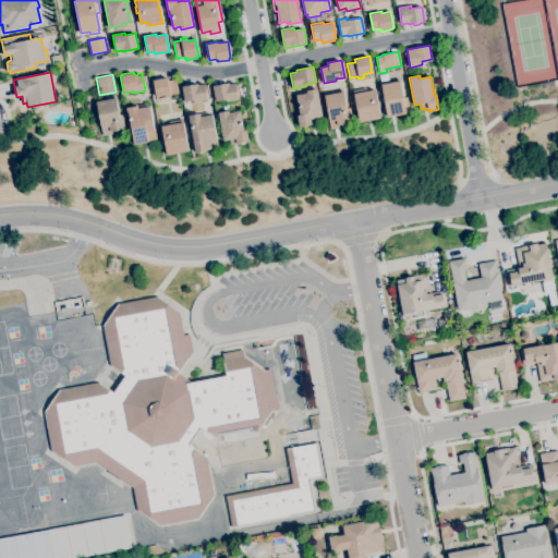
[(165,98),(165,95),(156,97),(153,80),(167,77),(168,81),(176,80),(179,93),(170,94),(170,97),(165,98)]
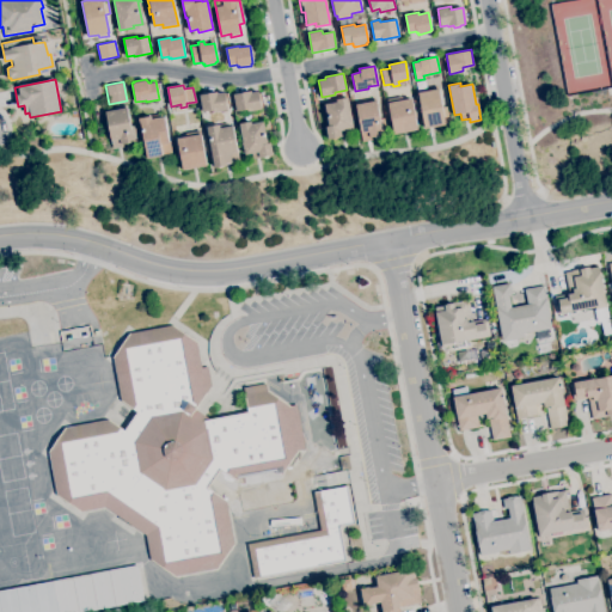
[(424,129),(417,93),(439,89),(442,108),(446,106),(450,122),(446,122),(446,124),(424,129)]
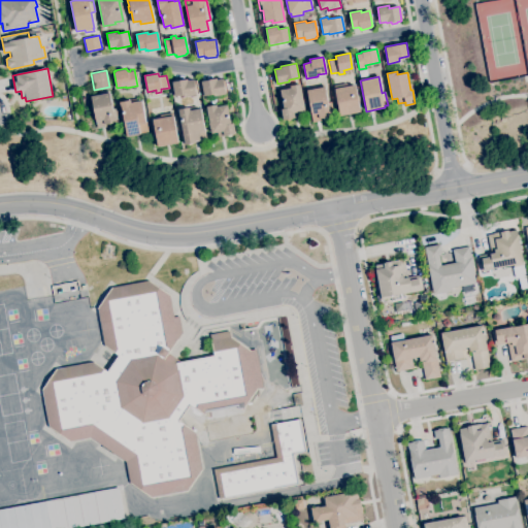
[(213,96),(213,94),(203,96),(201,80),(217,78),(217,79),(223,78),(226,94),(213,96)]
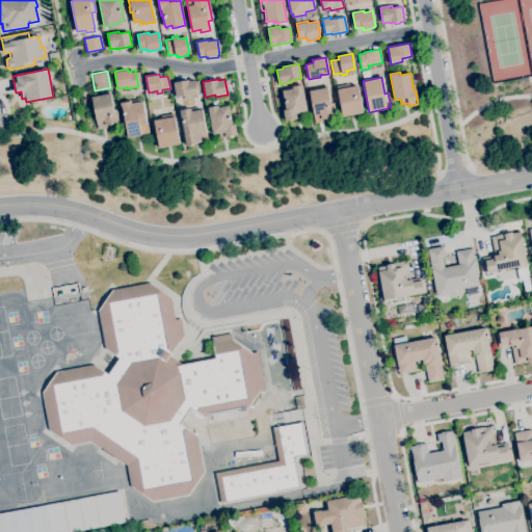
[(186,97),(186,95),(176,97),(174,83),(188,80),(189,81),(194,80),(197,95),(186,97)]
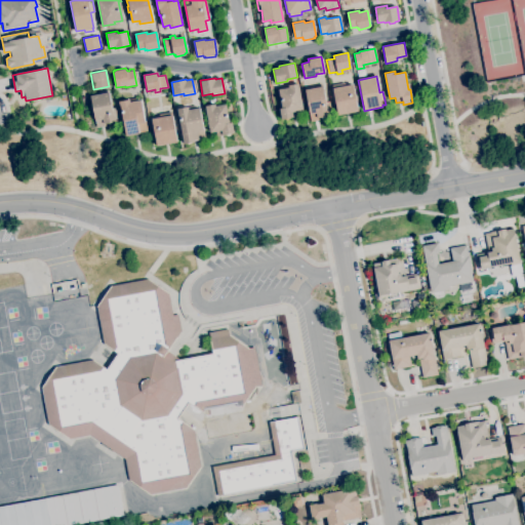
[(337,115),(331,85),(345,82),(346,85),(353,84),(358,111),(337,115)]
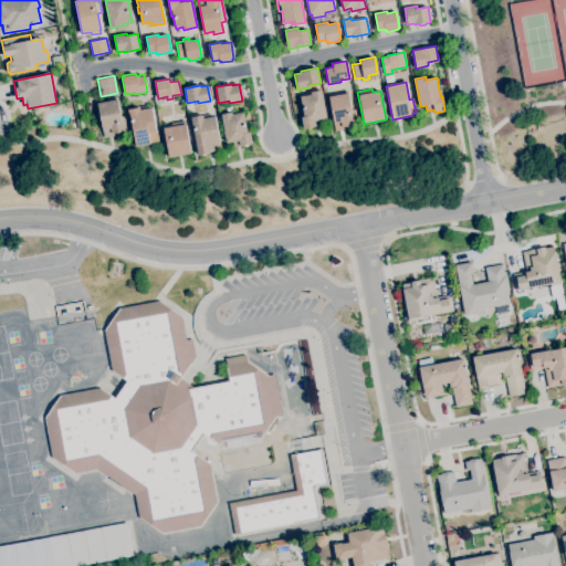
[(307,129),(306,128),(303,128),(300,109),(302,109),(300,96),(311,94),(311,92),(322,90),(327,118),(321,119),(322,125),(312,127),(312,128),(307,129)]
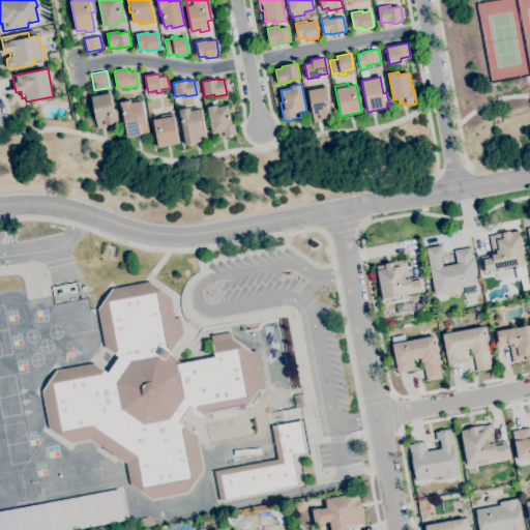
[(314,122),(307,90),(326,87),(329,102),(332,102),(335,116),(322,118),(322,121),(314,122)]
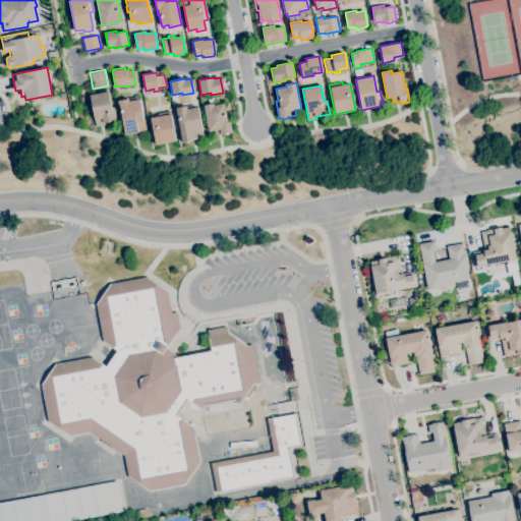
[(97,126),(90,96),(108,91),(114,120),(103,122),(103,124),(97,126)]
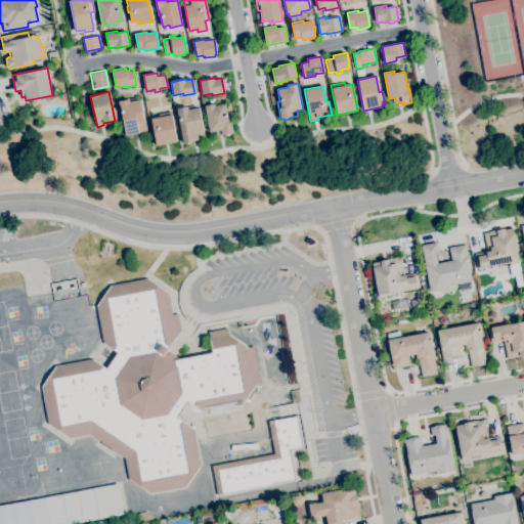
[(126,136),(120,105),(119,105),(118,101),(129,99),(129,102),(141,100),(147,132),(126,136)]
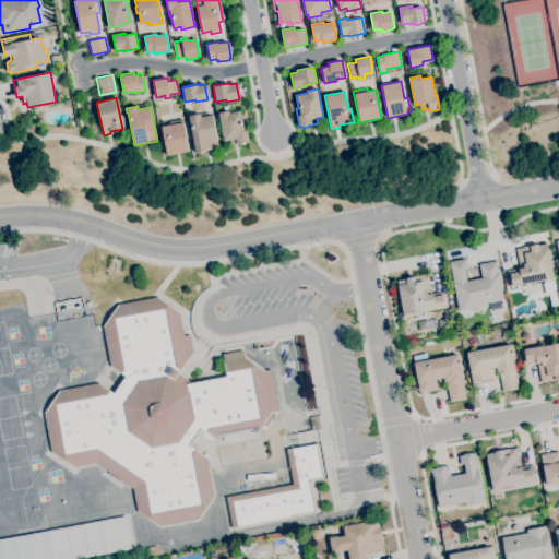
[(230,145),(229,140),(224,141),(218,113),(228,111),(229,113),(240,111),(244,131),(247,130),(249,142),(230,145)]
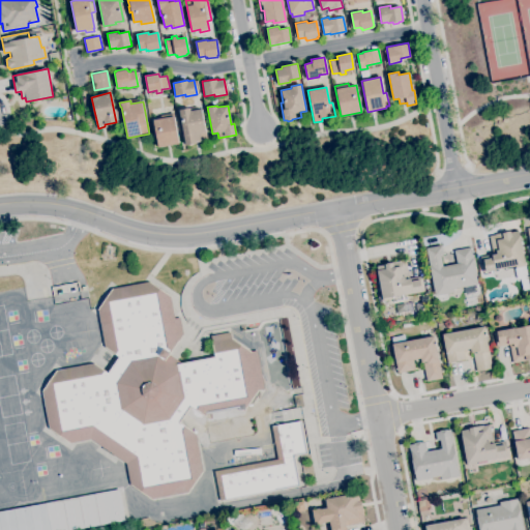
[(185,145),(179,110),(189,108),(190,111),(202,109),(207,140),(201,141),(201,140),(196,141),(196,143),(185,145)]
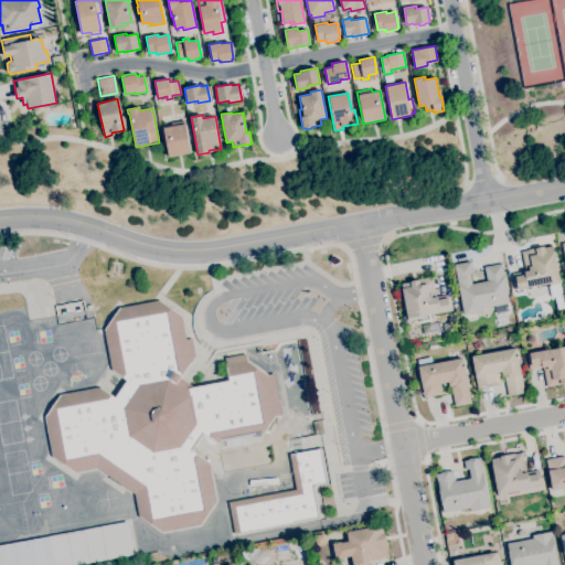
[(169,157),(167,146),(164,146),(163,140),(166,139),(163,128),(172,126),(171,123),(184,120),(190,152),(169,157)]
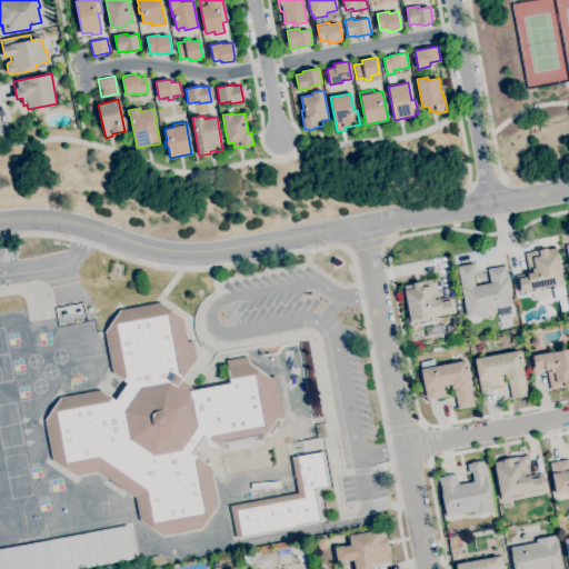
[(556,299),(553,286),(519,292),(516,276),(529,273),(525,252),(547,249),(548,249),(558,248),(567,298),(556,299)]
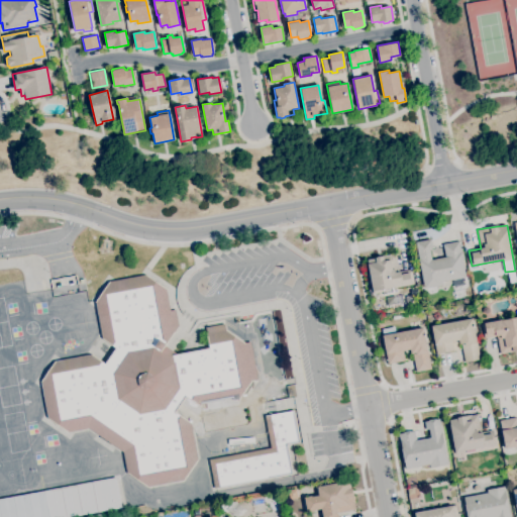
[(424,288),(415,241),(430,238),(432,248),(429,249),(431,260),(445,256),(443,244),(458,241),(466,277),(463,278),(464,285),(454,287),(452,280),(441,282),(442,285),(424,288)]
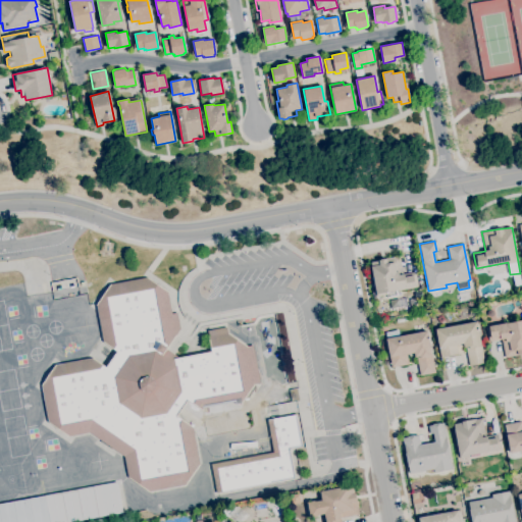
[(415,269),(412,256),(417,255),(420,268),(415,269)]
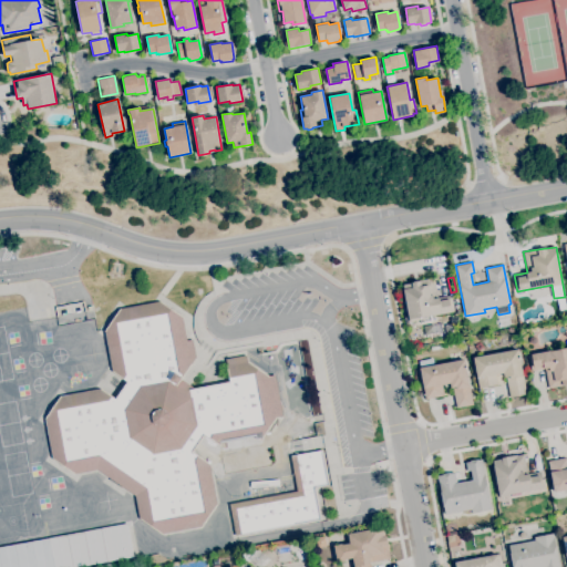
[(421,322),(420,320),(410,322),(402,284),(433,278),(437,298),(451,295),(454,311),(431,316),(431,320),(421,322)]
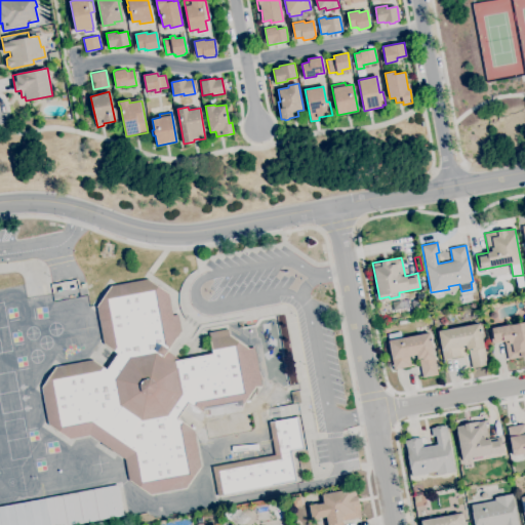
[(150,494),(129,480),(125,459),(89,435),(69,439),(48,425),(41,388),(55,367),(92,360),(107,369),(118,354),(104,344),(96,307),(111,286),(148,279),(168,293),(172,316),(178,315),(182,330),(166,351),(179,360),(212,354),(208,333),(228,329),(229,334),(248,348),(254,347),(261,385),(255,387),(241,406),(204,413),(189,402),(177,418),(194,430),(201,467),(187,487),(150,494)]
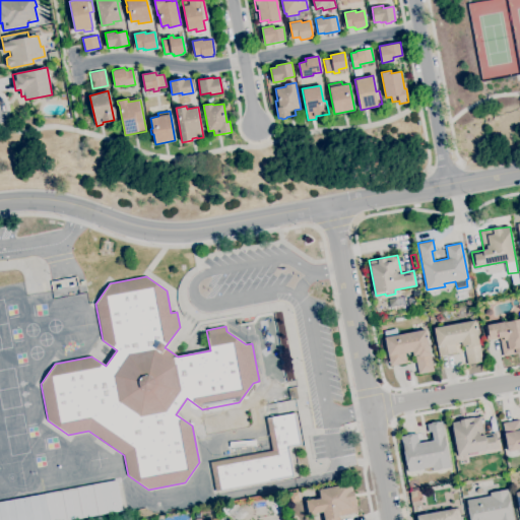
[(409,310),(407,298),(416,297),(418,308),(409,310)]
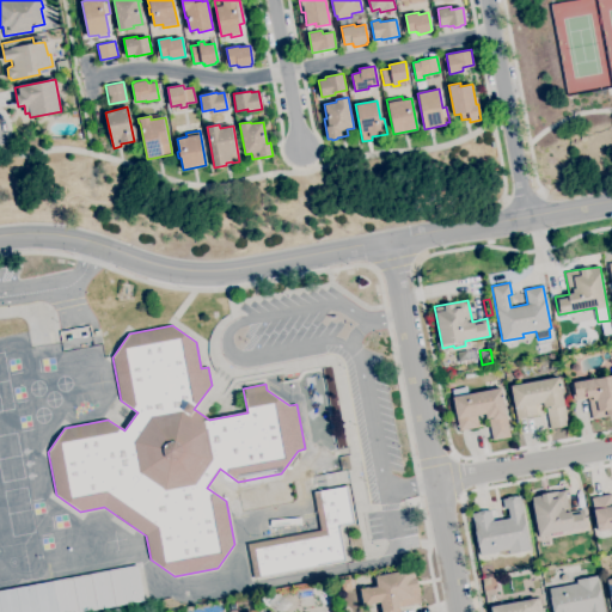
[(450,365),(447,355),(456,353),(458,362),(450,365)]
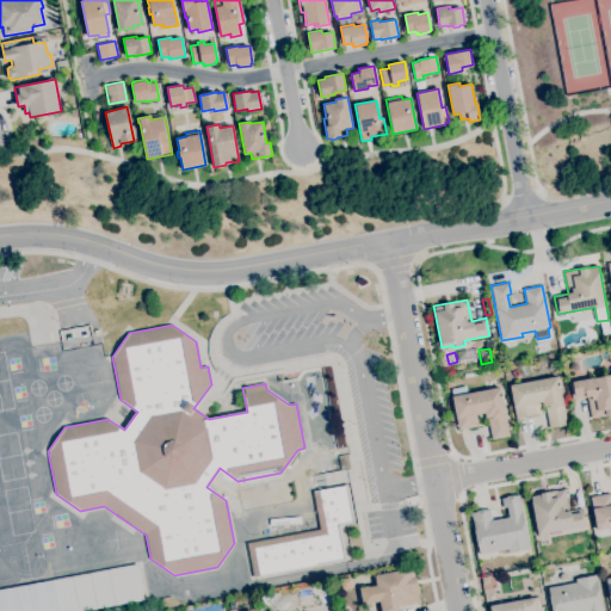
[(514,378),(511,372),(517,369),(520,375),(514,378)]
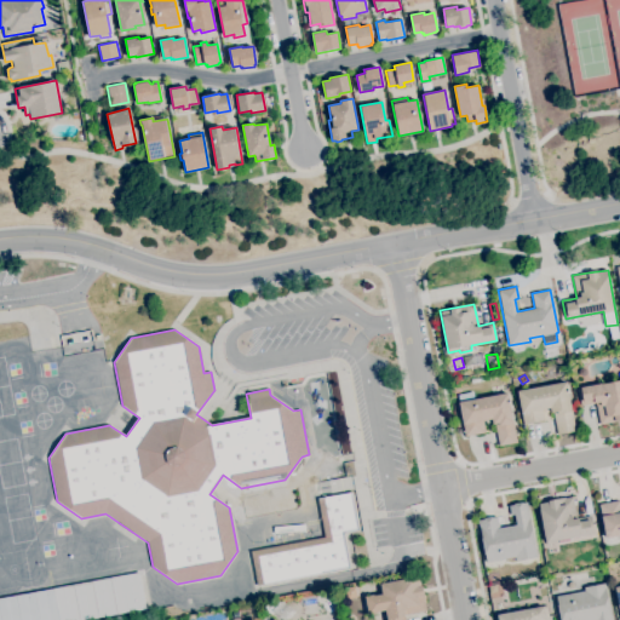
[(619,419),(600,424),(596,402),(581,406),(578,389),(619,380),(619,419)]
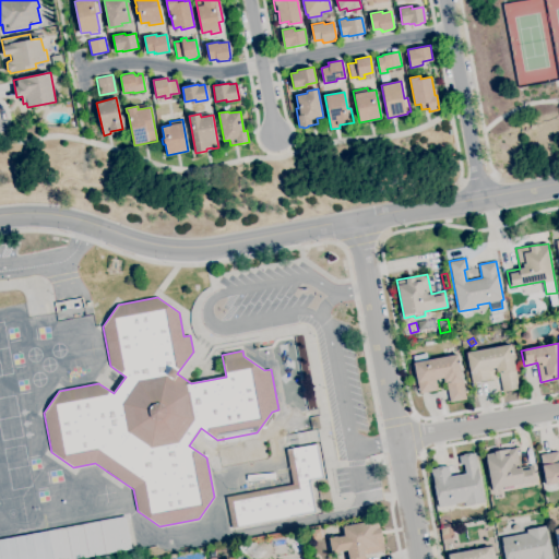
[(503,391),(499,371),(496,372),(496,368),(488,369),(490,379),(472,382),(466,353),(510,344),(519,388),(503,391)]
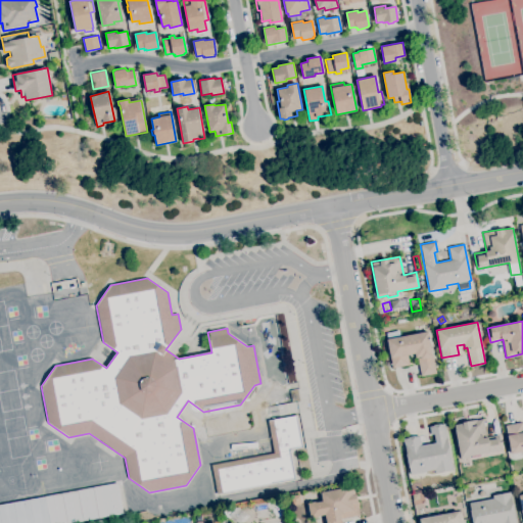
[(421,376),(418,358),(416,358),(415,353),(408,354),(410,365),(392,368),(386,333),(398,331),(399,336),(428,331),(435,373),(421,376)]
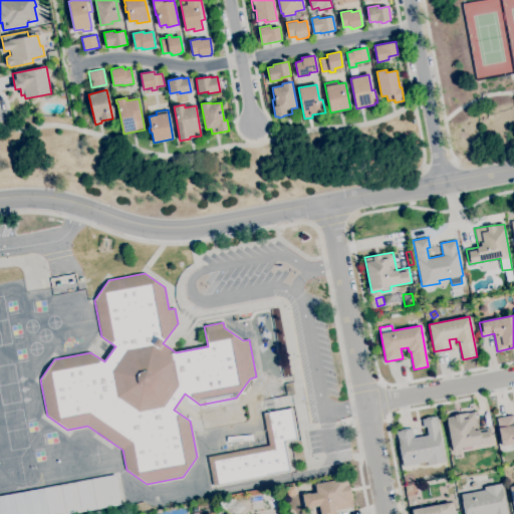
[(213,485),(208,457),(269,446),(263,413),(292,408),(298,440),(285,442),(290,471),(213,485)]
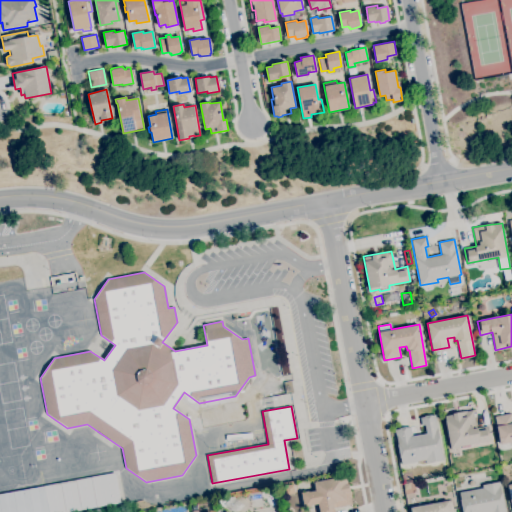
[(451,450),(445,416),(453,415),(452,413),(460,412),(473,410),(476,428),(486,426),(489,441),(461,446),(461,448),(451,450)]
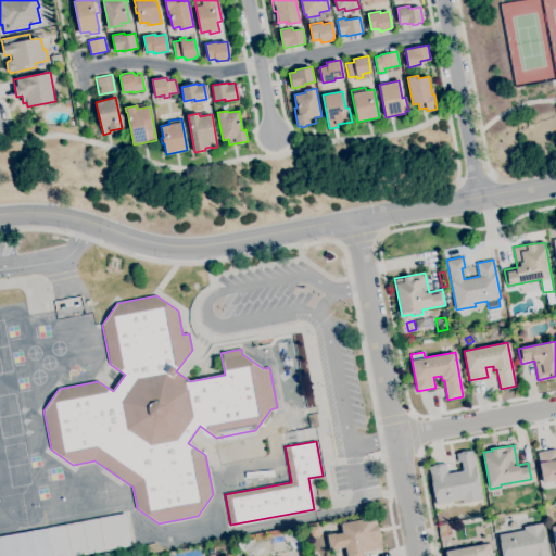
[(555,479),(543,482),(538,452),(555,449),(555,454),(555,479)]
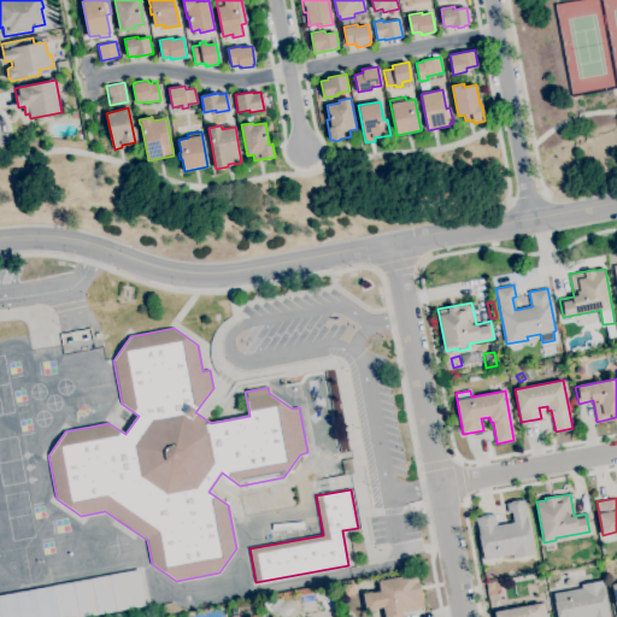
[(485,560),(476,518),(494,513),(497,526),(513,522),(512,512),(507,512),(506,504),(523,500),(534,554),(513,558),(512,554),(485,560)]
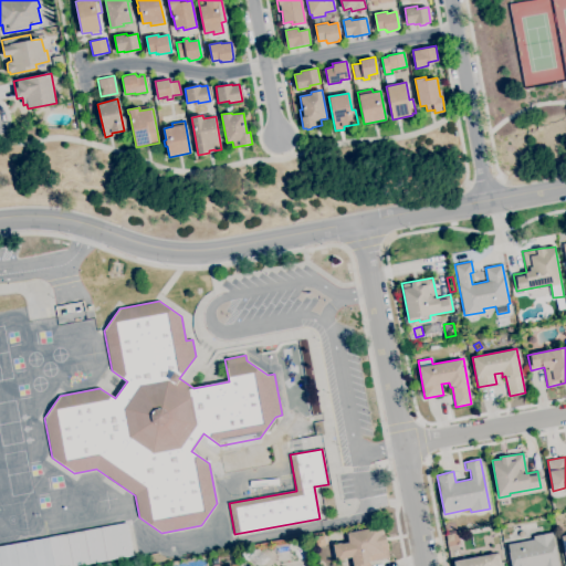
[(75,565),(0,565),(0,545),(127,522),(133,556),(75,565)]
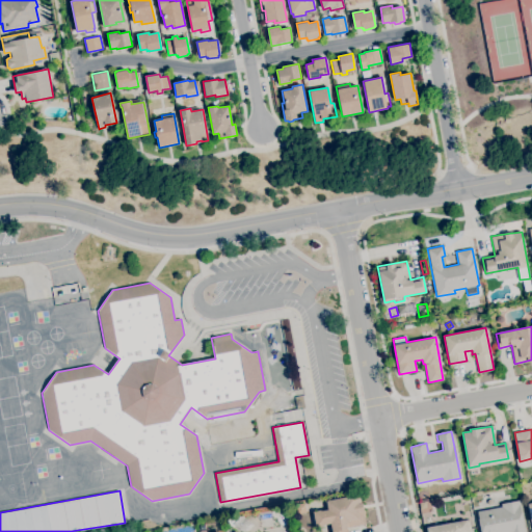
[(331,531),(330,523),(323,525),(323,526),(316,528),(313,511),(321,510),(321,511),(325,510),(324,501),(354,496),(361,495),(366,524),(347,528),(347,531),(331,531)]
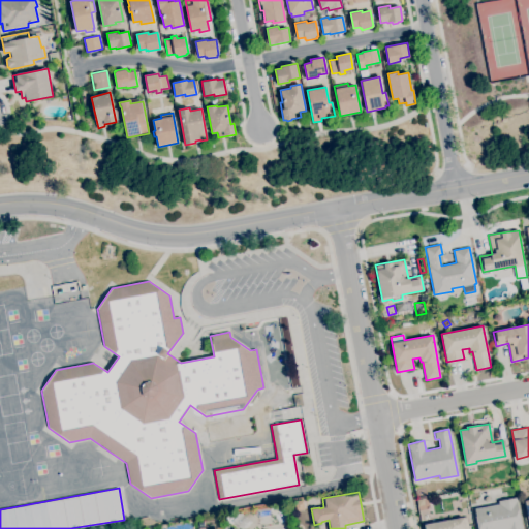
[(478,528),(474,508),(499,504),(498,501),(516,498),(522,528),(478,528)]
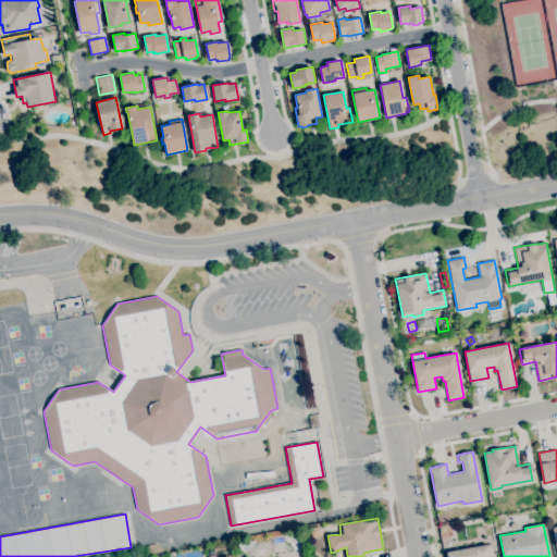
[(288,543),(286,542),(284,539),(285,535),(288,533),(292,534),(293,539),(292,541),(288,543)]
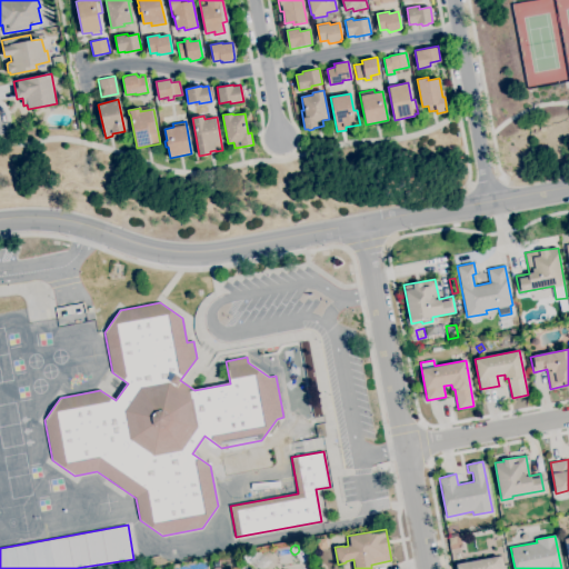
[(456,568),(456,565),(501,556),(503,568),(456,568)]
